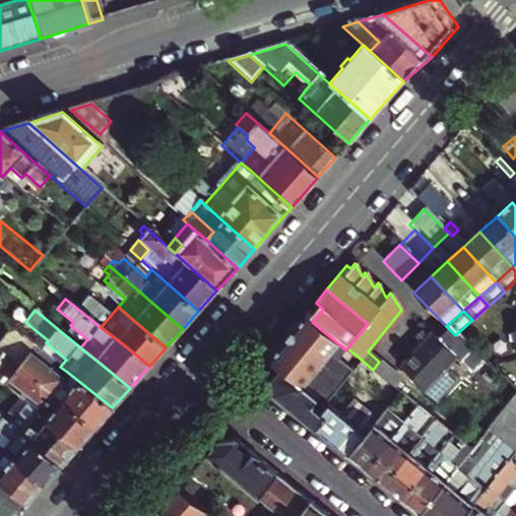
[(377,420),(335,384),(358,357),(347,348),(346,350),(312,322),(305,316),(268,361),(280,371),(281,369),(295,380),(331,410),(363,437),(377,420)]
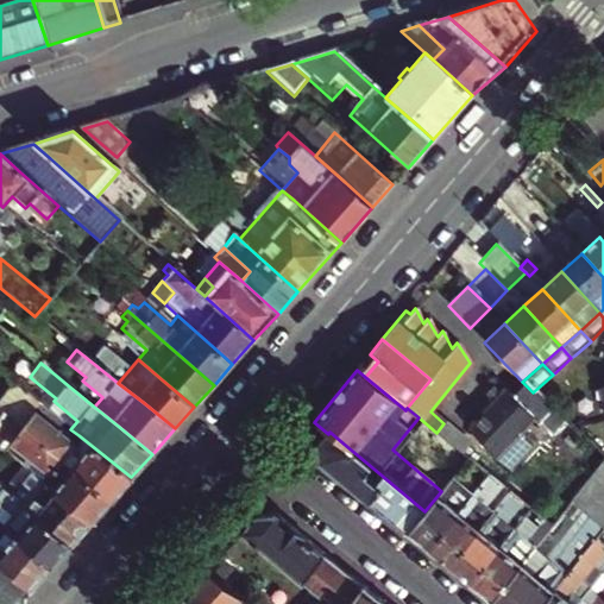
[(548,435),(549,436),(564,423),(533,392),(528,388),(515,401),(509,395),(470,433),(510,473),(548,435)]
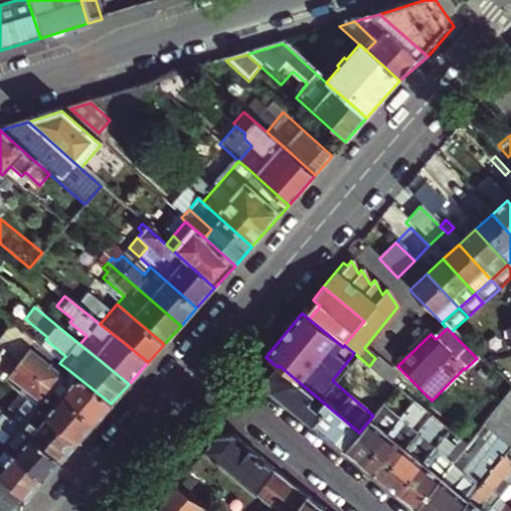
[(77,442),(95,422),(60,396),(18,362),(0,347),(0,379),(2,381),(6,376),(24,391),(20,396),(25,399),(58,427),(77,442)]
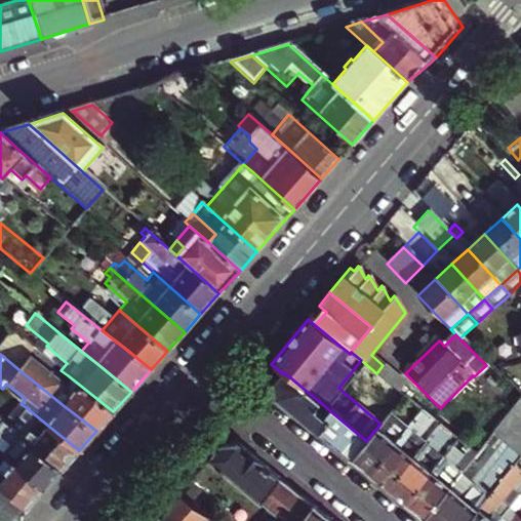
[(96,431),(113,411),(68,375),(62,383),(29,357),(18,369),(62,404),(96,431)]
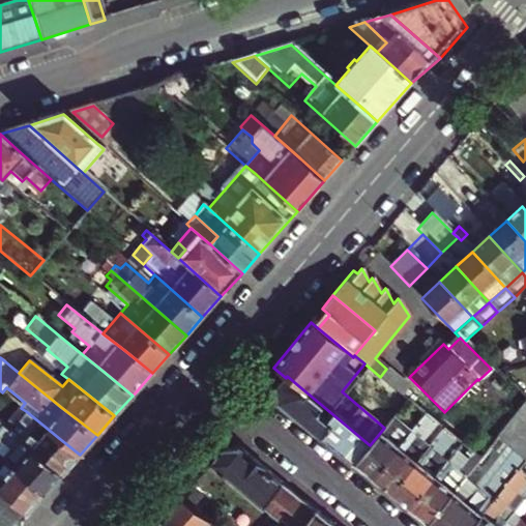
[(321,438),(338,418),(300,387),(287,376),(286,378),(276,388),(279,404),(321,438)]
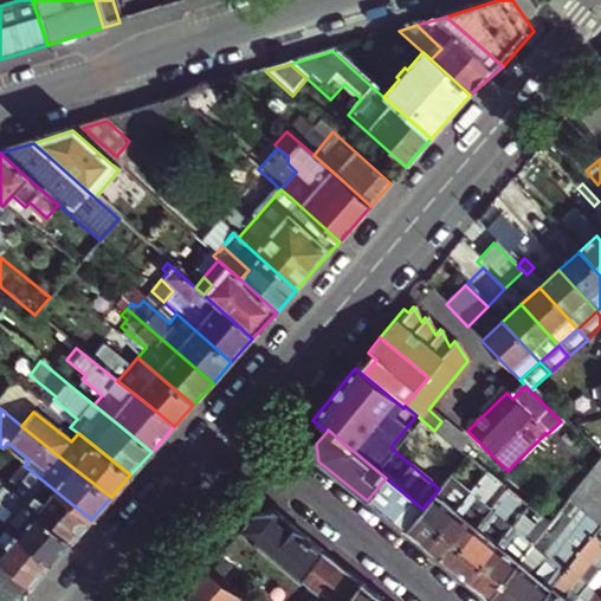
[(540,600),(570,564),(590,538),(600,525),(600,461),(567,503),(585,516),(547,562),(542,557),(528,574),(516,564),(488,600),(540,600)]
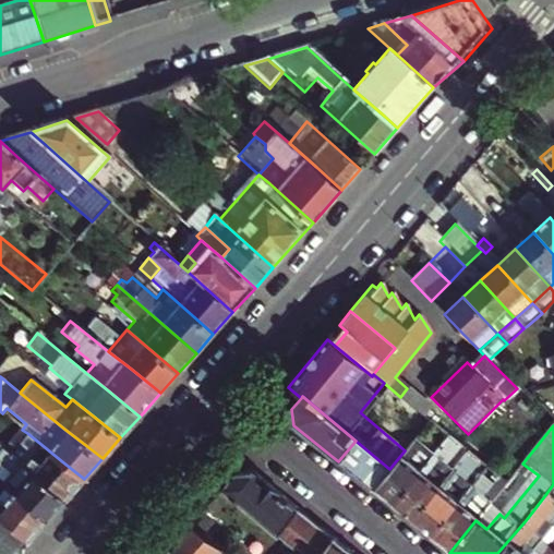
[(7,444),(13,450),(27,433),(22,430),(20,428),(7,444)]
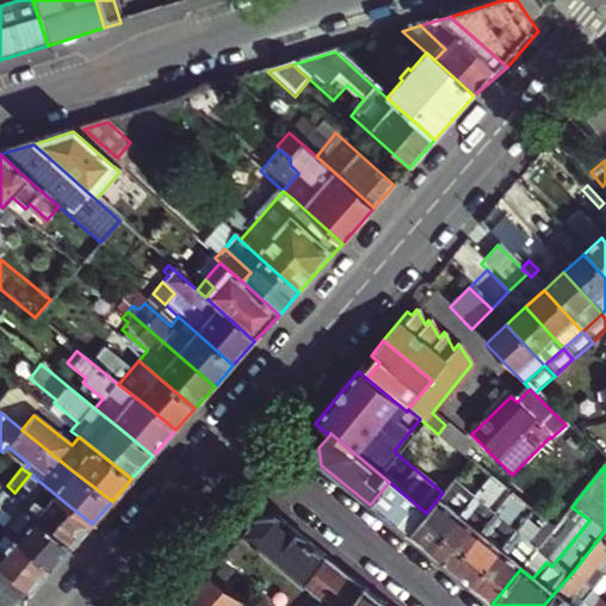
[(92,524),(69,506),(30,474),(14,493),(7,486),(2,492),(10,498),(36,518),(70,548),(92,524)]
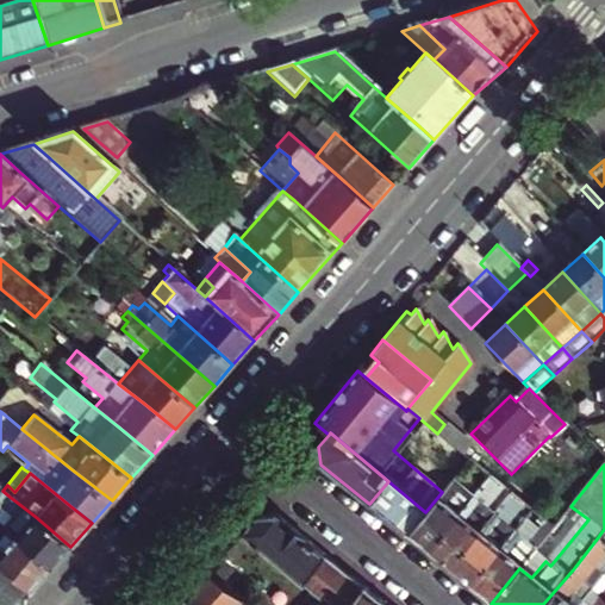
[(369,504),(406,535),(425,512),(388,481),(369,504)]
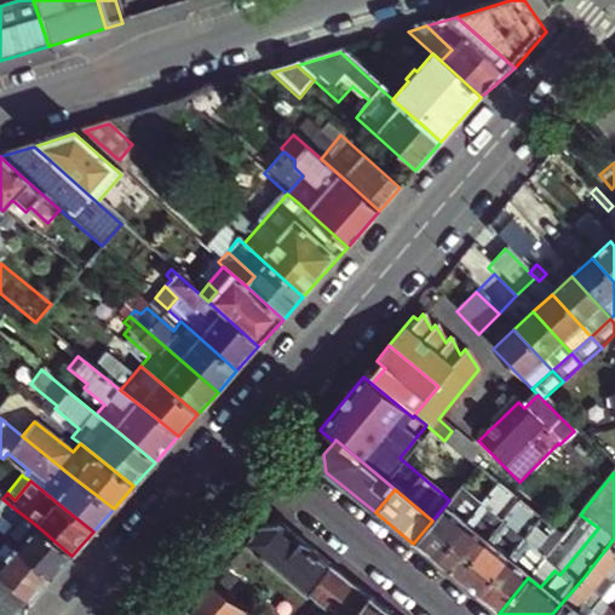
[(413,544),(435,562),(465,527),(480,509),(458,490),(449,500),(432,521),(413,544)]
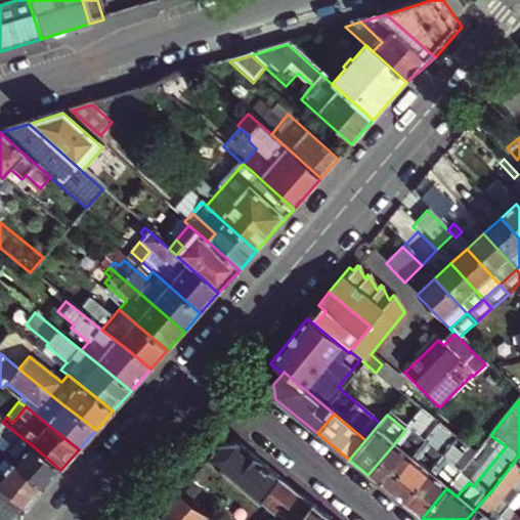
[(403,504),(441,458),(434,452),(449,434),(439,426),(424,444),(386,489),(403,504)]
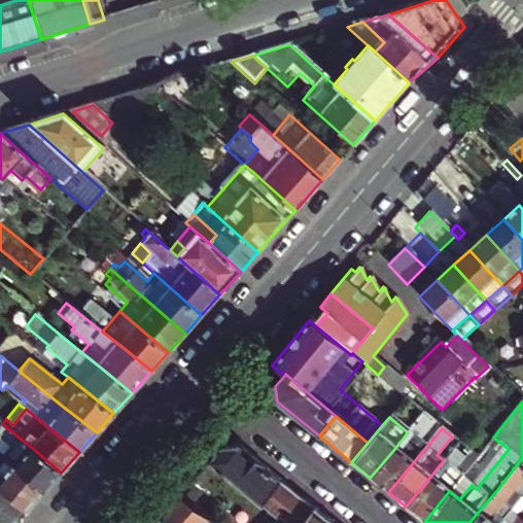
[(61,473),(31,447),(8,429),(0,439),(0,455),(19,471),(44,491),(61,473)]
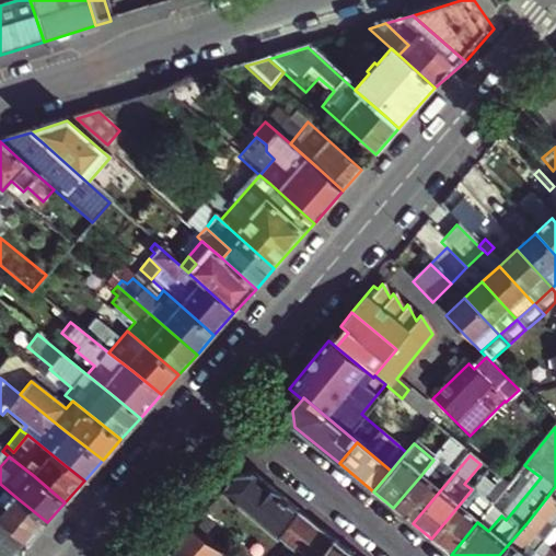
[(413,523),(453,475),(433,460),(420,476),(393,508),(413,523)]
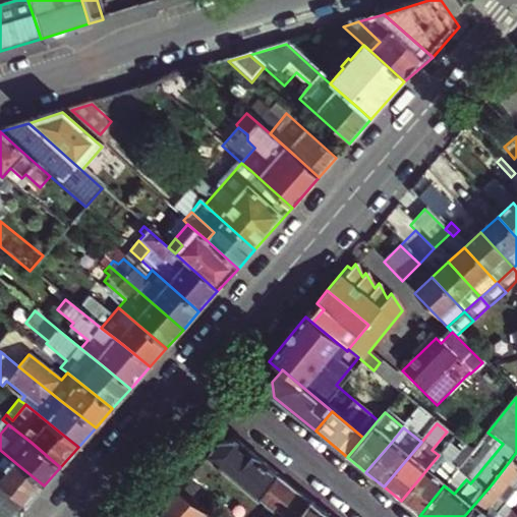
[(256,501),(275,476),(234,443),(218,443),(206,456),(256,501)]
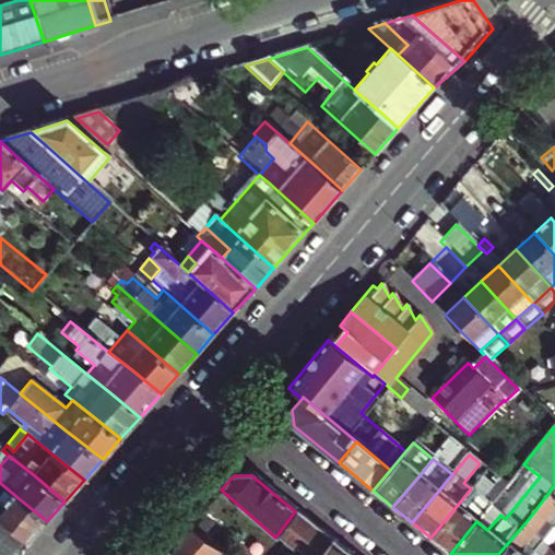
[(430,538),(450,554),(476,521),(506,485),(495,475),(491,481),(494,484),(482,498),(471,488),(430,538)]
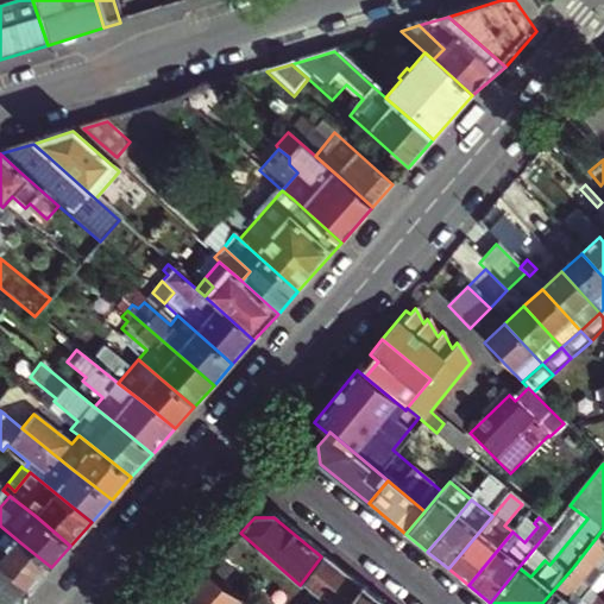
[(51,567),(21,543),(0,526),(0,564),(32,589),(51,567)]
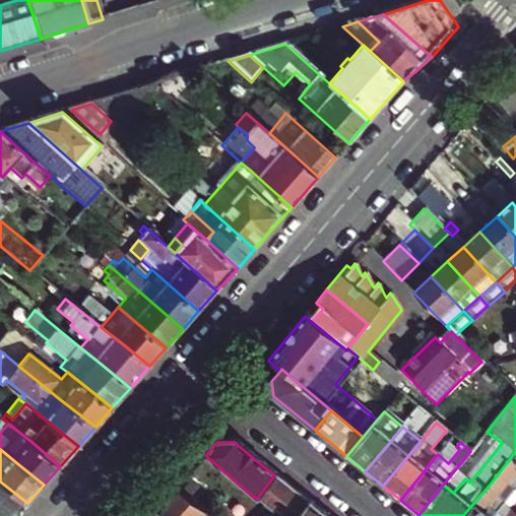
[(492,515),(503,503),(497,498),(515,473),(515,469),(507,462),(490,485),(463,515),(492,515)]
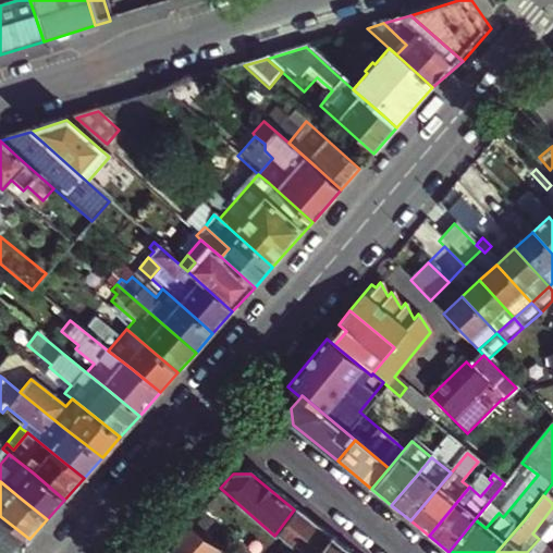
[(319,552),(330,540),(294,510),(274,536),(293,552),(319,552)]
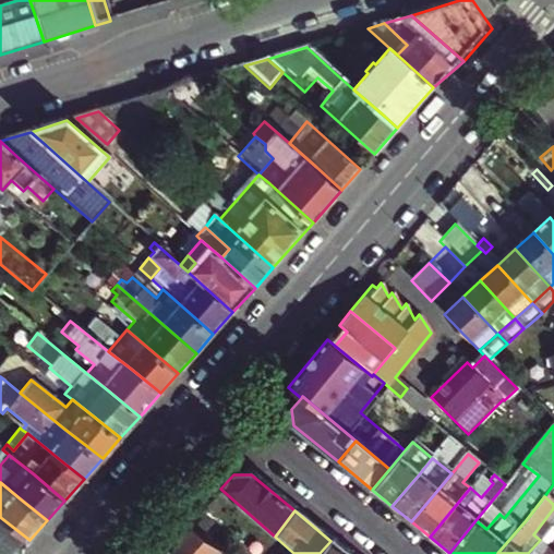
[(16,553),(29,540),(0,517),(0,553),(16,553)]
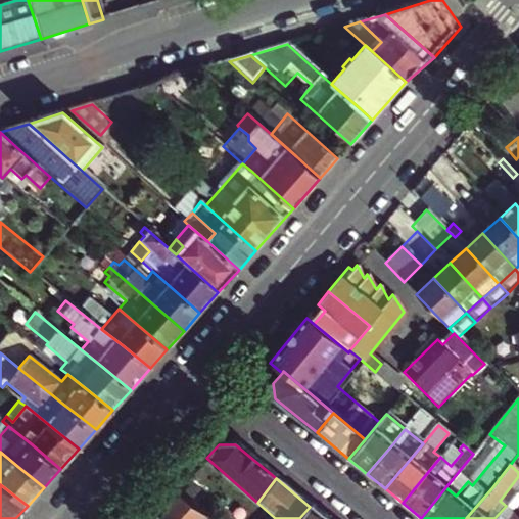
[(207,518),(199,511),(177,492),(163,508),(176,518),(207,518)]
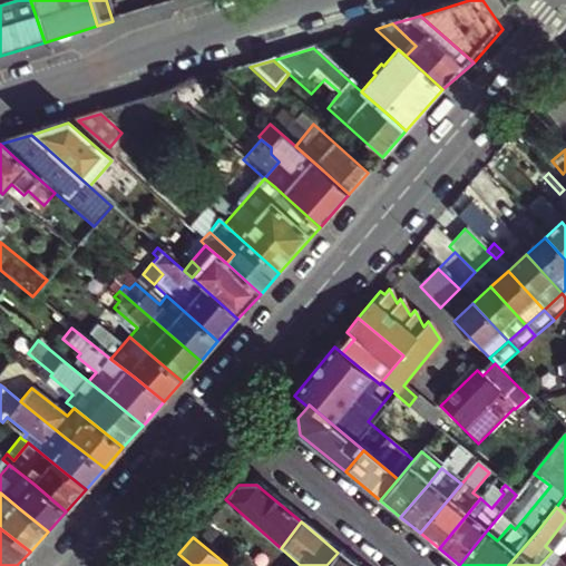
[(565,565),(565,539),(563,538),(552,552),(539,565),(565,565)]
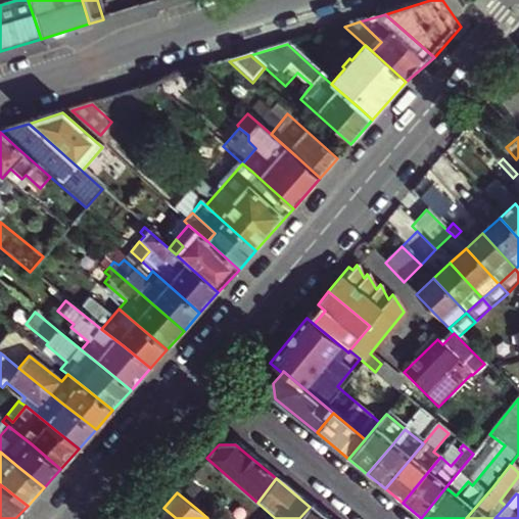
[(325,518),(310,507),(299,518),(325,518)]
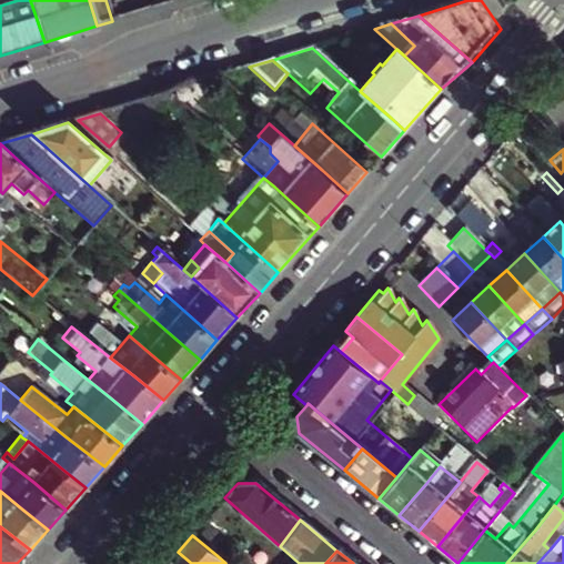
[(191,563),(178,552),(167,563),(191,563)]
